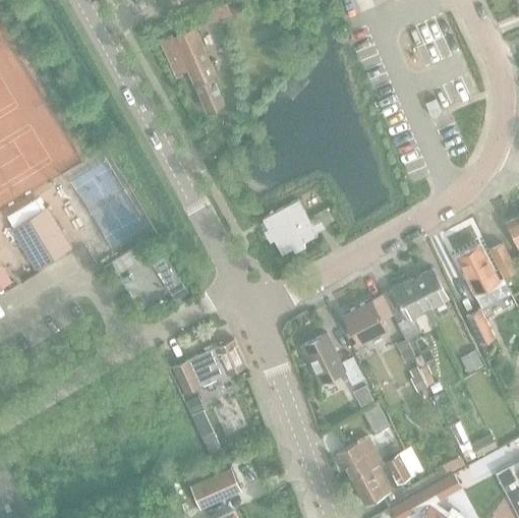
[(211,77),(214,75),(192,29),(158,43),(173,75),(185,70),(206,113),(223,105),(211,77)]
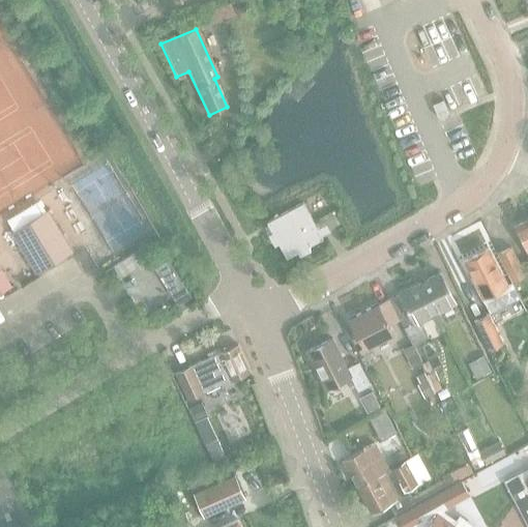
[(445,115),(449,114),(444,101),(434,106),(439,118),(445,115)]
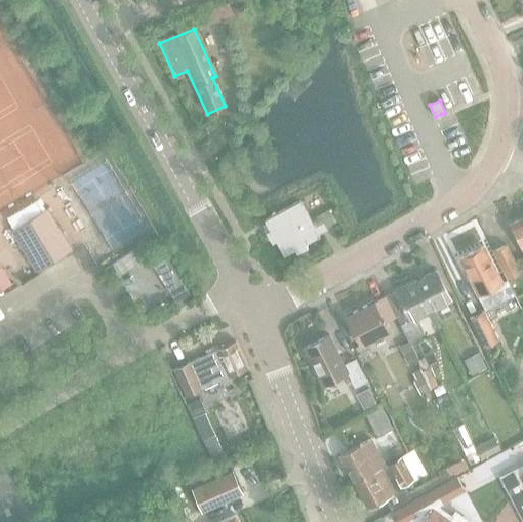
[(302,253),(305,252),(307,249),(307,246),(320,239),(300,202),(265,223),(270,233),(269,235),(269,238),(271,242),(273,243),(276,243),(284,258),(295,252),(298,253),(302,253)]
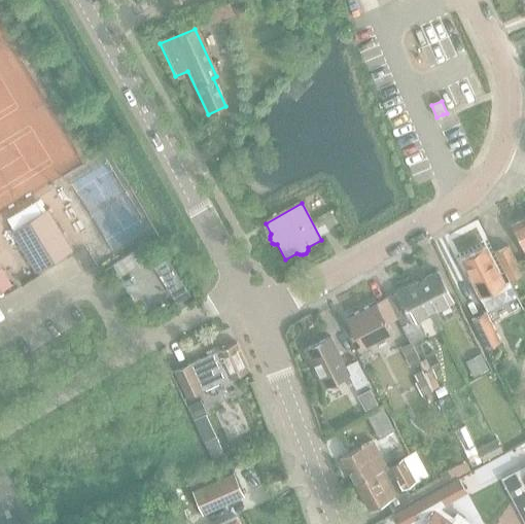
[(73,251),(56,223),(48,212),(12,234),(20,245),(37,273),(73,251)]
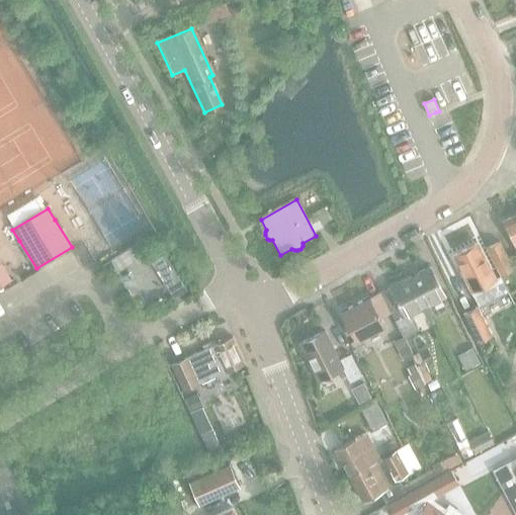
[(515,221),(506,227),(515,247),(515,221)]
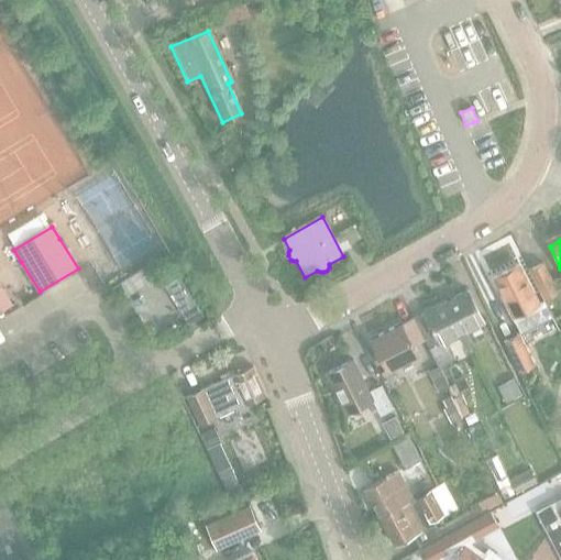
[(177,267),(171,255),(132,278),(139,289),(177,267)]
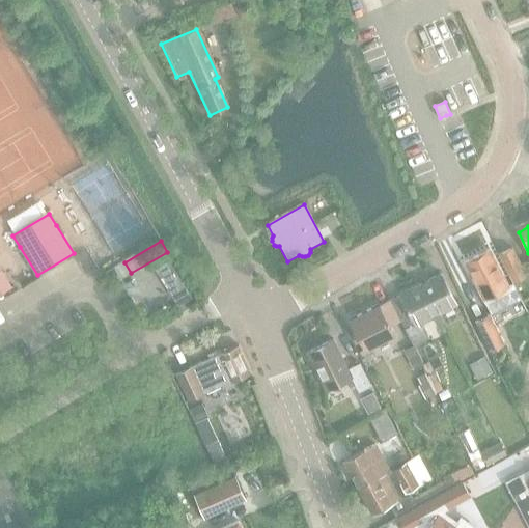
[(465,265),(483,302),(509,289),(491,252),(465,265)]
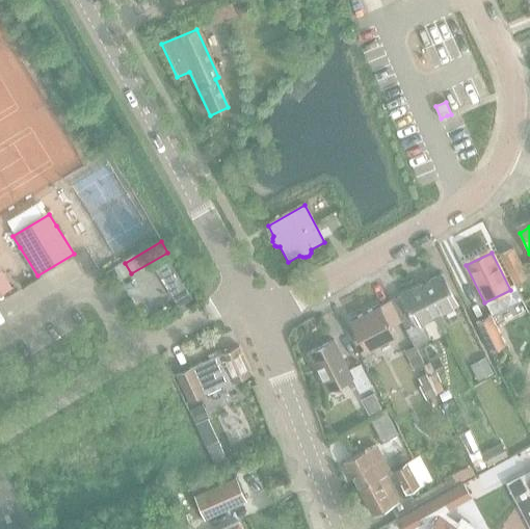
[(503,260),(517,287),(529,281),(529,278),(517,254),(503,260)]
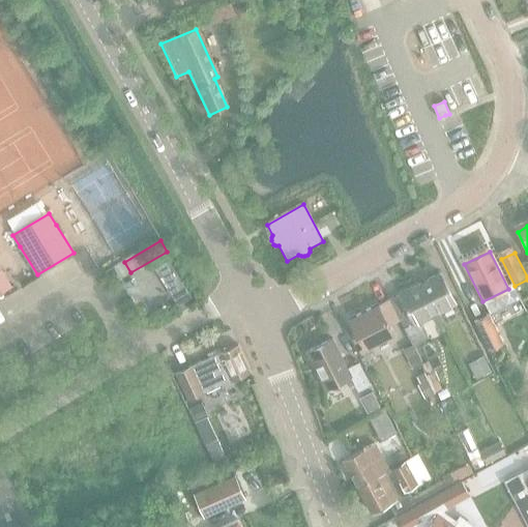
[(170,259),(155,267),(179,308),(194,299),(170,259)]
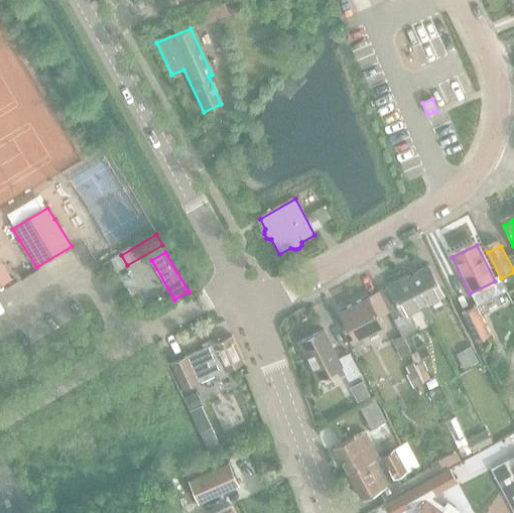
[(408,278),(422,306),(442,297),(427,269),(408,278)]
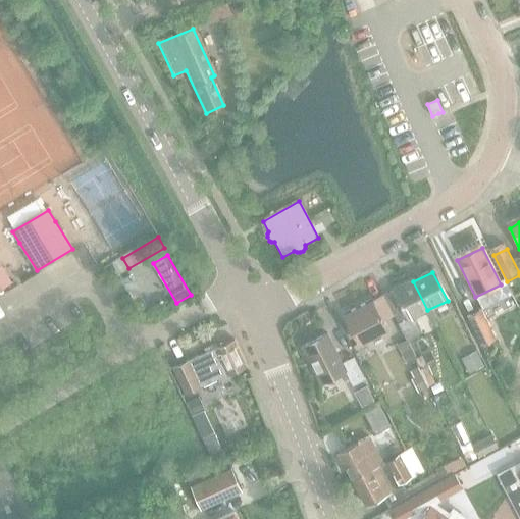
[(413,318),(427,310),(413,281),(383,297),(394,318),(407,342),(422,334),(413,318)]
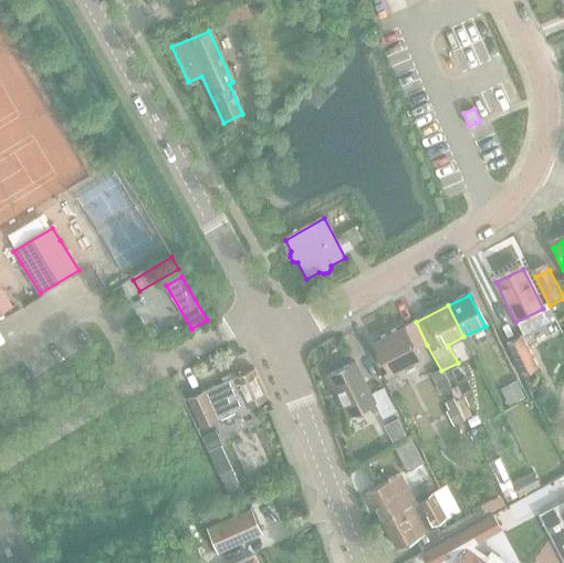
[(414,352),(427,345),(416,322),(374,344),(389,375),(418,361),(414,352)]
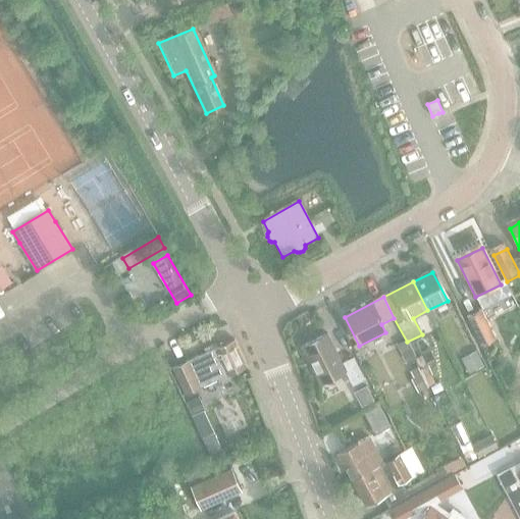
[(468,318),(481,346),(496,339),(482,311),(468,318)]
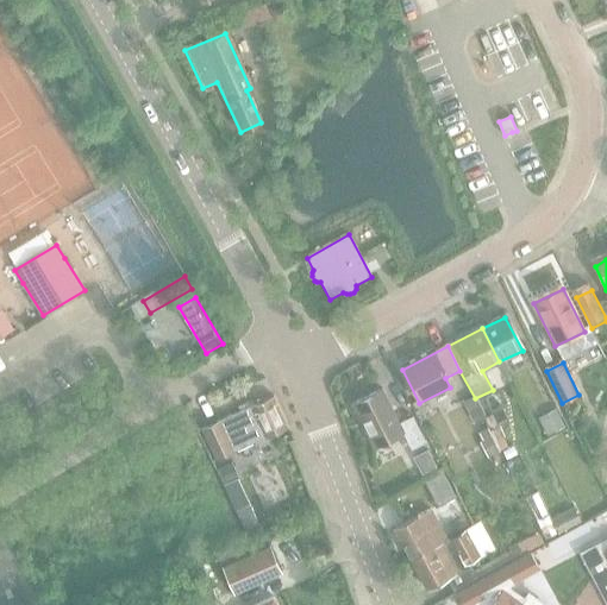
[(414,417),(399,426),(382,392),(352,407),(374,449),(404,434),(412,452),(426,443),(414,417)]
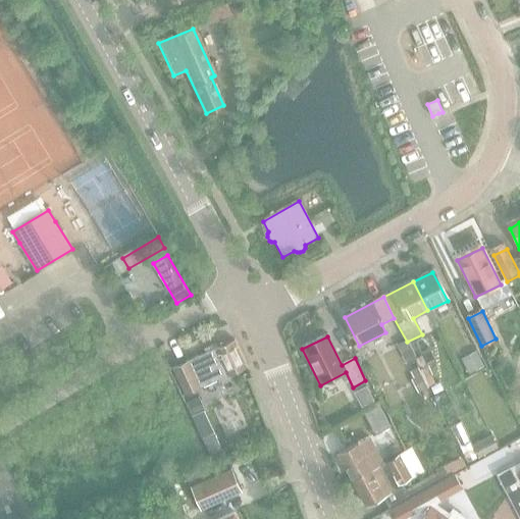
[(228,377),(248,368),(235,341),(225,346),(219,349),(217,345),(205,351),(207,354),(174,368),(187,396),(220,380),(218,376),(226,373),(228,377)]
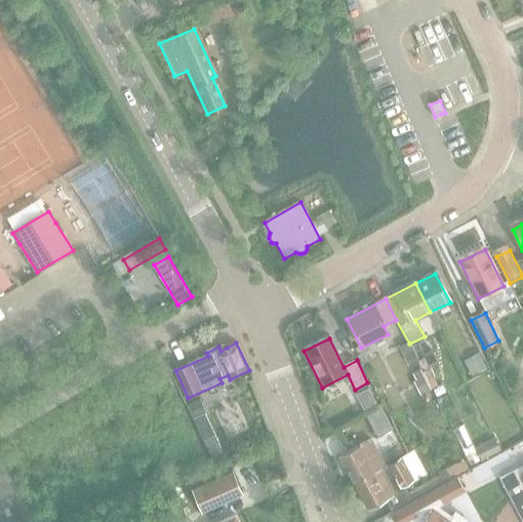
[(367,416),(379,439),(394,431),(381,409),(367,416)]
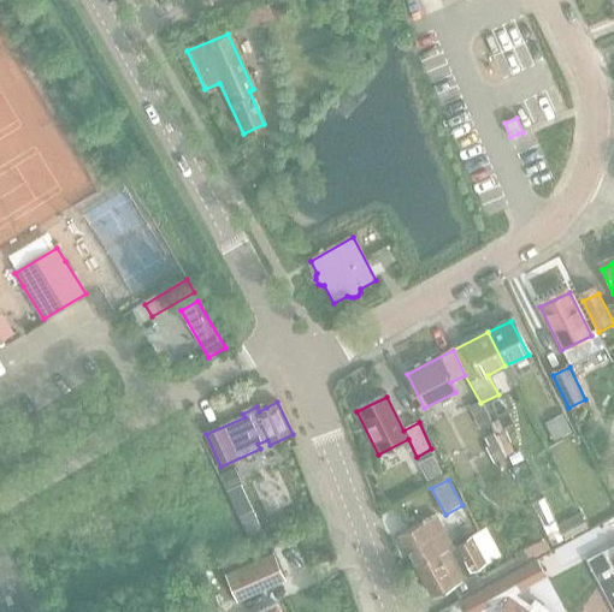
[(559,528),(566,542),(589,530),(582,516),(559,528)]
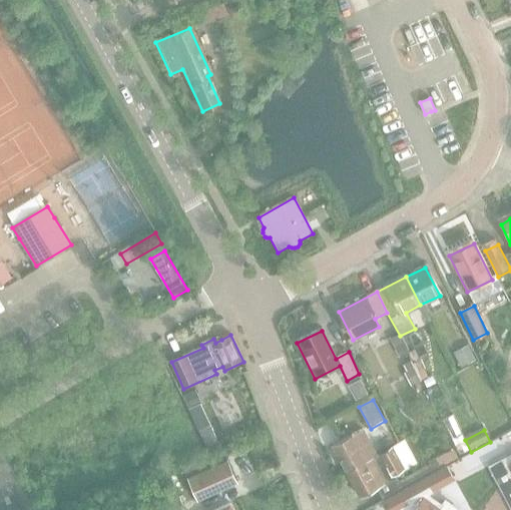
[(347,473),(376,457),(364,431),(352,437),(333,447),(347,473)]
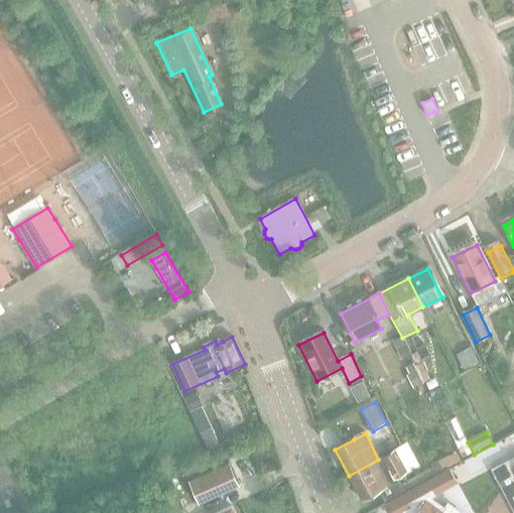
[(395,451),(378,460),(349,476),(363,503),(382,493),(381,492),(391,487),(389,483),(395,480),(407,473),(395,451)]
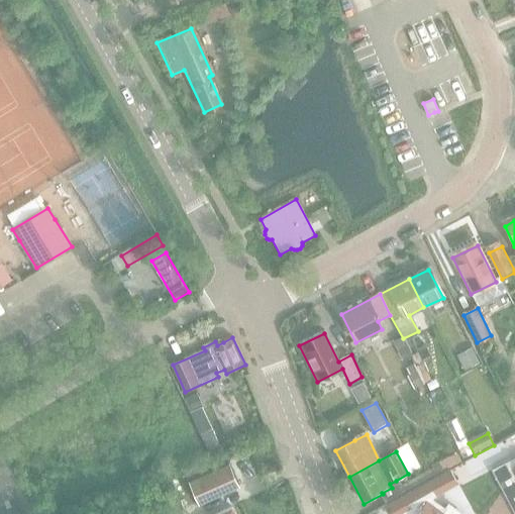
[(440,463),(446,473),(462,465),(457,453),(440,463)]
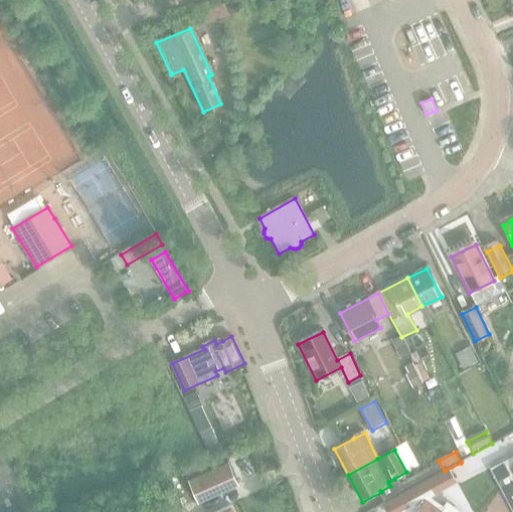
[(189,482),(199,505),(239,486),(225,455),(204,465),(185,473),(189,482)]
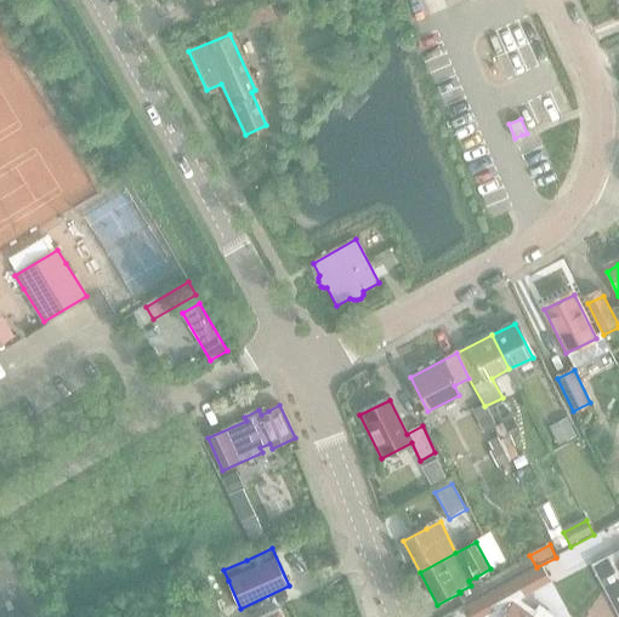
[(526,616),(512,606),(504,616),(526,616)]
